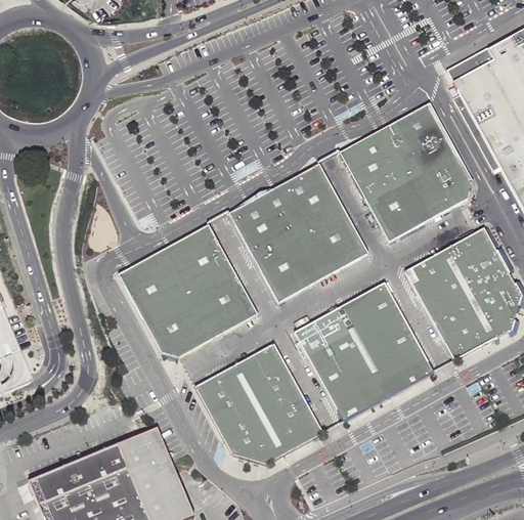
[(523,28),(488,48),(487,46),(446,69),(453,81),(460,93),(478,125),(500,167),(523,209),(523,28)]
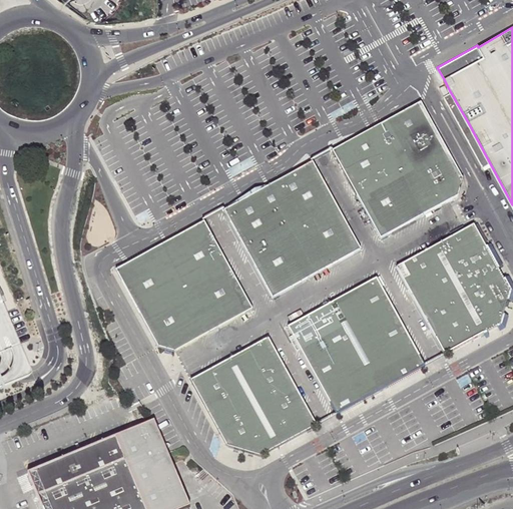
[(444,95),(467,137),(483,167),(490,163),(468,122),(450,91),(444,95)]
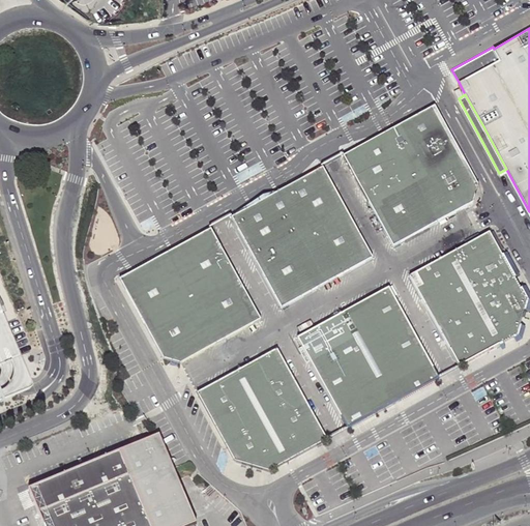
[(435,103),(343,152),(393,244),(473,200),(478,181),(435,103)]
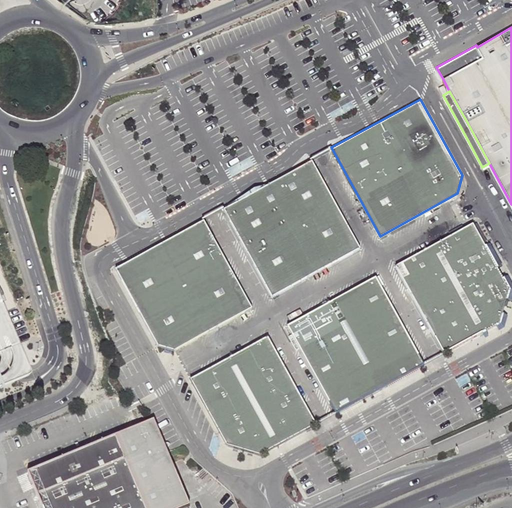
[(312,158),(223,207),(271,295),(360,246),(312,158)]
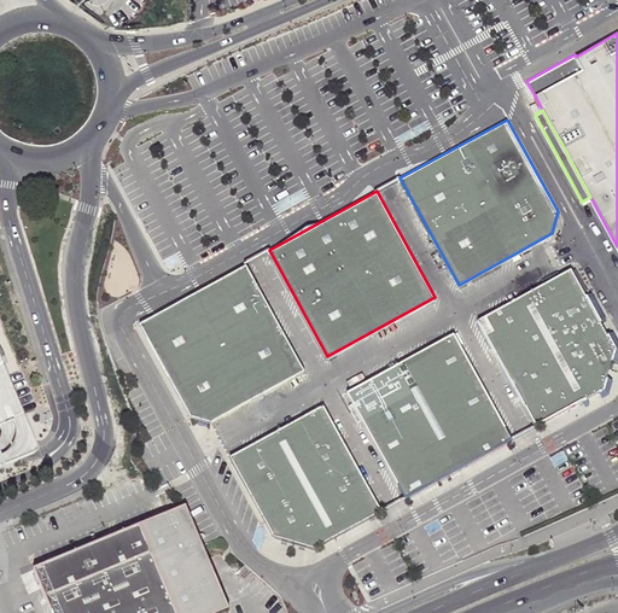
[(246,263),(139,322),(190,414),(211,420),(304,368),(246,263)]
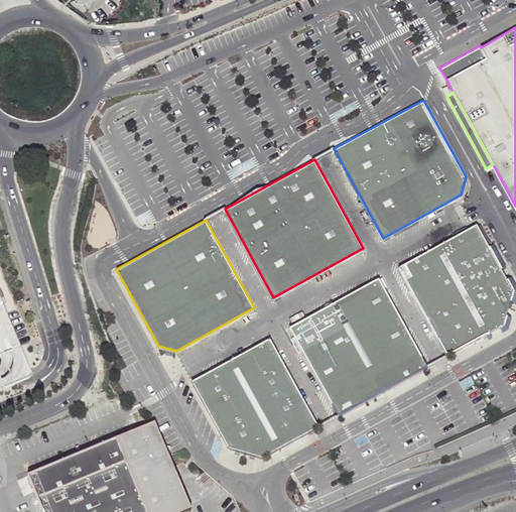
[(513,289),(477,223),(398,266),(447,355),(504,325),(513,289)]
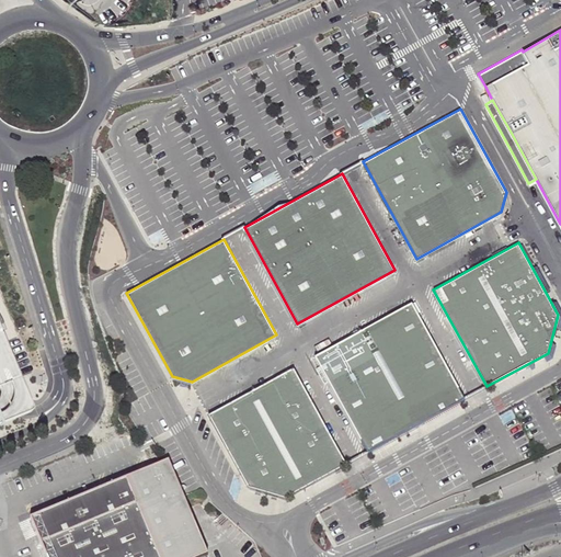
[(461,393),(411,300),(315,354),(365,445),(461,393)]
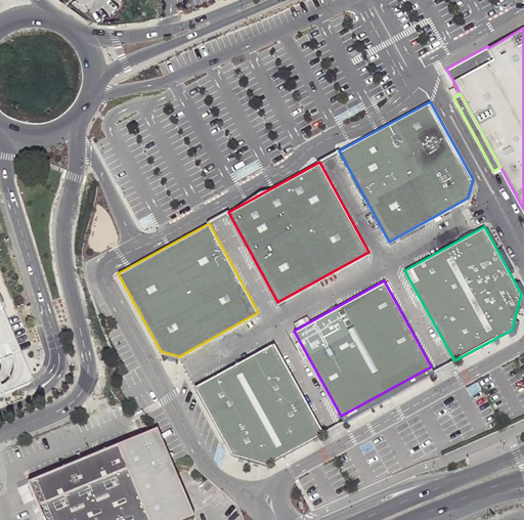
[(0,395),(29,384),(31,380),(31,379),(1,309),(0,305),(0,395)]
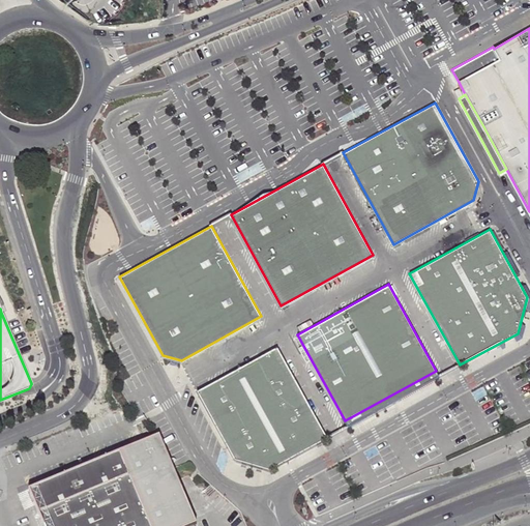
[(197,389),(234,459),(269,468),(326,437),(276,346),(197,389)]
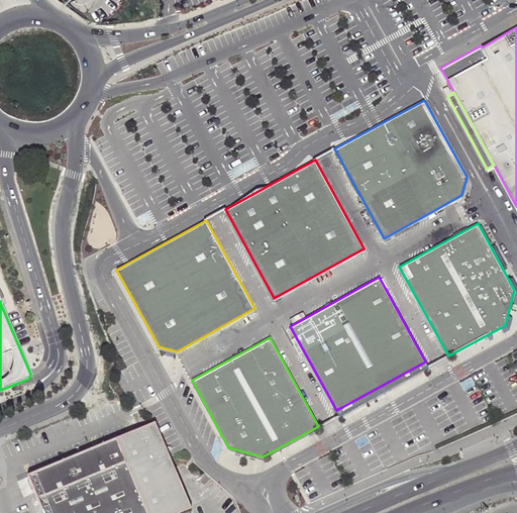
[(170,512),(189,505),(153,419),(28,473),(44,512),(170,512)]
